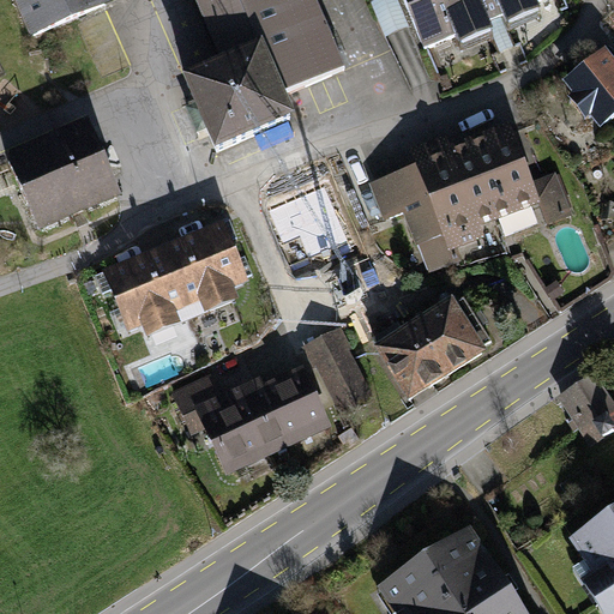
[(100,5),(108,1),(107,0),(20,0),(35,32),(100,5)]
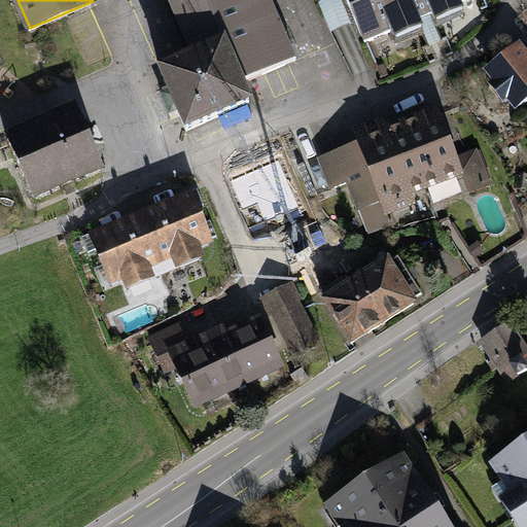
[(207,51),(223,92),(288,64),(260,0),(157,0),(184,61),(207,51)]
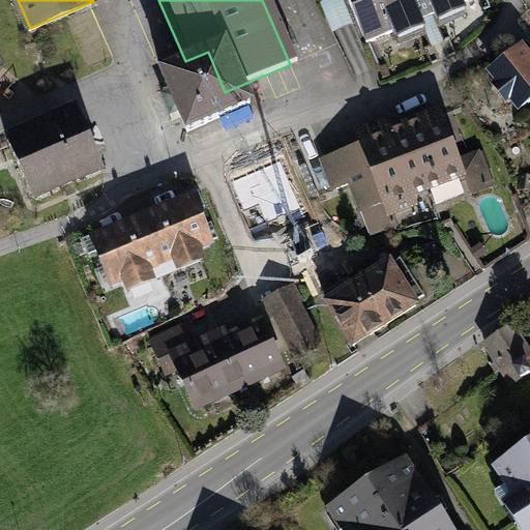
[(480,0),(331,0),(355,58),(381,48),(386,60),(413,50),(405,30),(419,24),(425,41),(454,30),(448,15),(481,1),(480,0)]
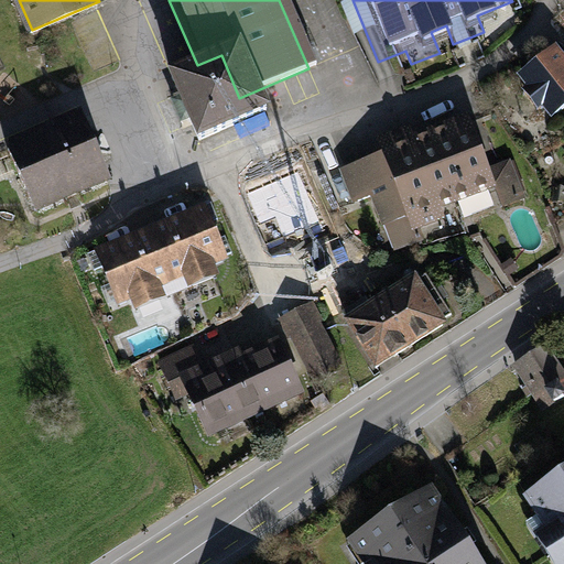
[(221,55),(197,65),(151,85),(163,115),(179,148),(248,118),(239,98),(221,55)]
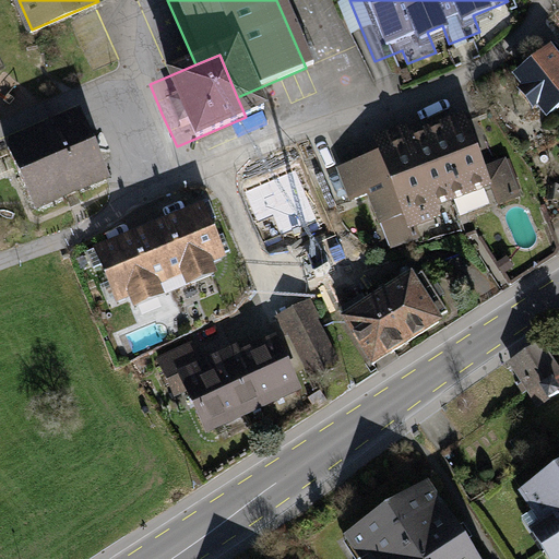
[(558,81),(540,58),(502,88),(536,131),(558,114),(558,81)]
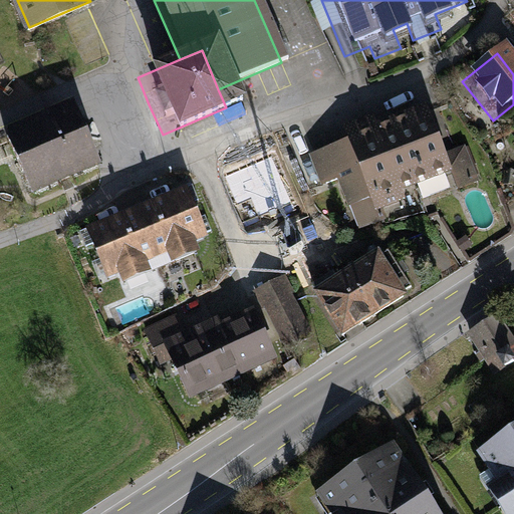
[(349,138),(309,154),(322,185),(338,179),(348,206),(350,205),(359,229),(387,219),(382,208),(407,199),(403,189),(451,170),(459,189),(480,180),(466,145),(447,152),(427,101),(377,120),(373,112),(343,124),(349,138)]
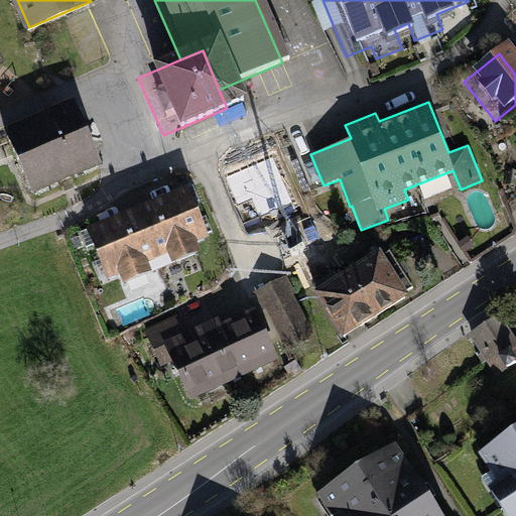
[(76,108),(8,138),(32,194),(99,164),(88,139),(76,108)]
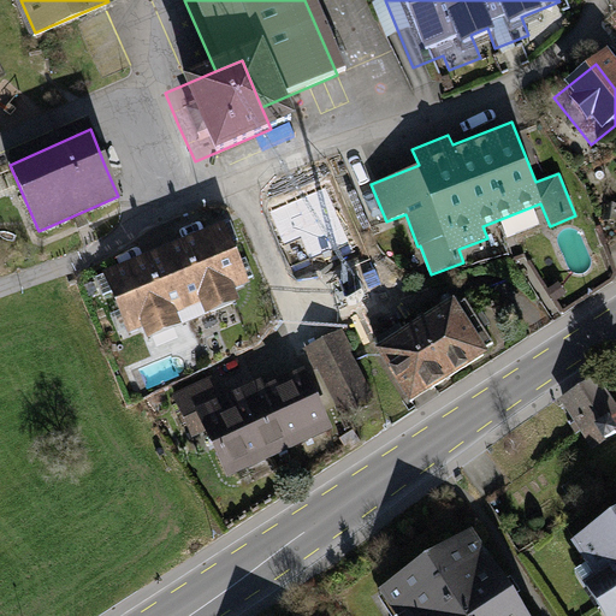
[(225,220),(164,244),(189,306),(201,301),(205,313),(241,298),(235,286),(249,280),(225,220)]
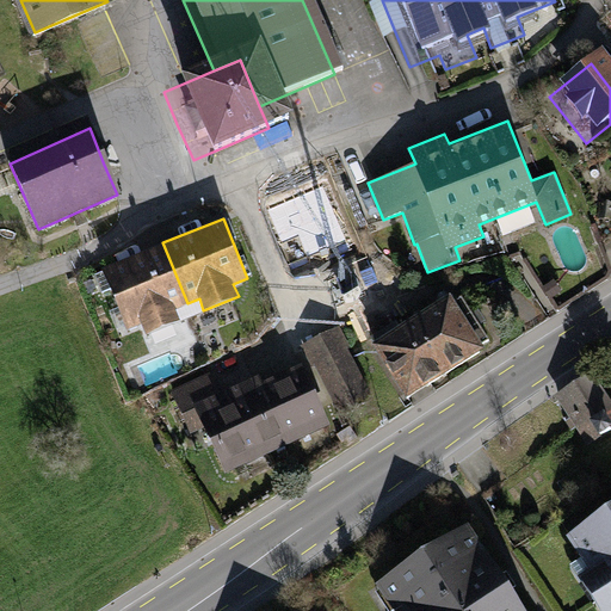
[(162,242),(102,267),(127,329),(142,323),(147,334),(180,320),(176,308),(187,303),(162,242)]
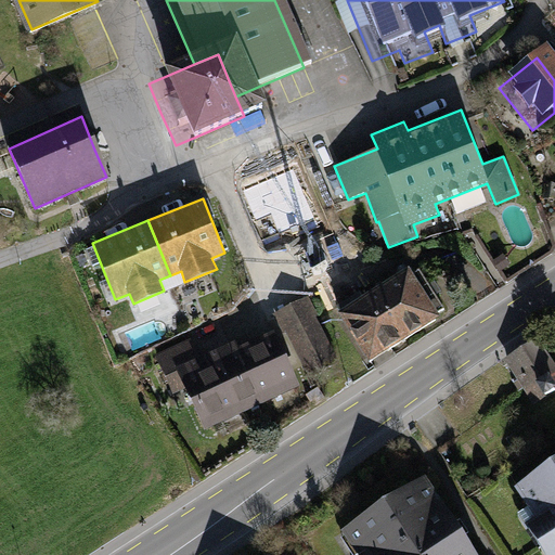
[(409,266),(338,311),(371,360),(441,314),(438,310),(443,307),(418,269),(414,272),(409,266)]
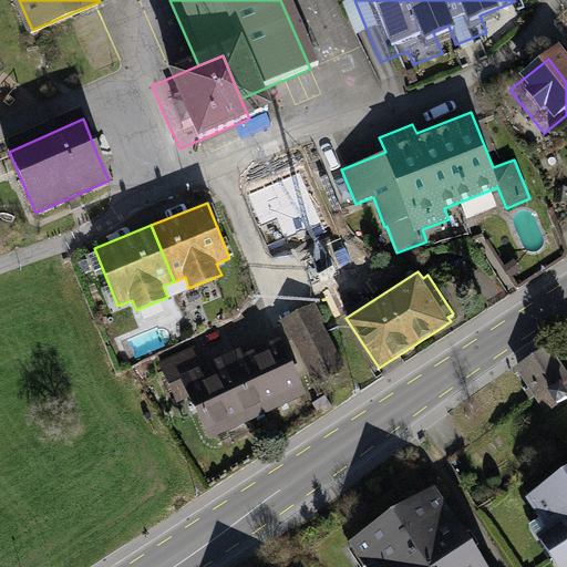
[(316,305),(282,321),(315,385),(348,369),(316,305)]
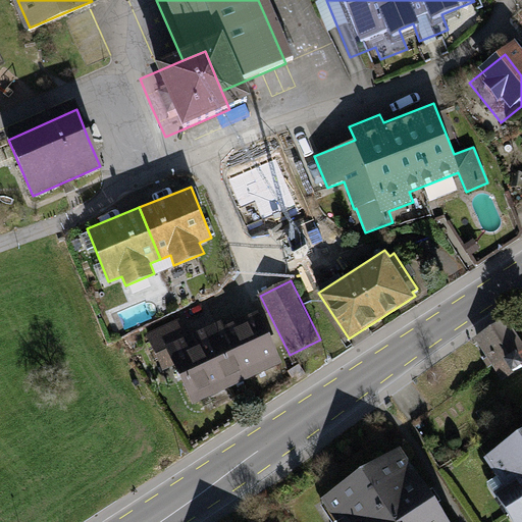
[(221,319),(214,322),(242,381),(282,362),(258,310),(224,326),(221,319)]
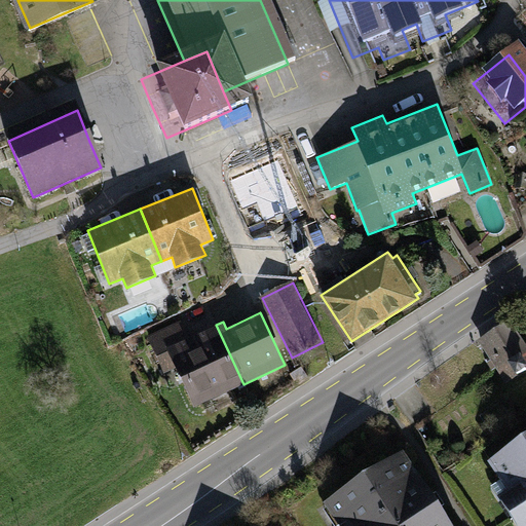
[(182,322),(147,337),(165,374),(177,369),(195,407),(243,384),(216,325),(195,334),(194,330),(187,333),(182,322)]
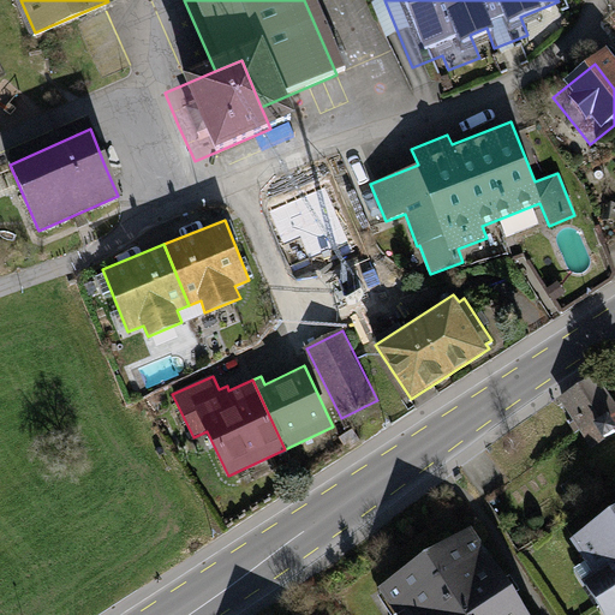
[(614,424),(595,388),(551,412),(581,464),(614,445),(614,424)]
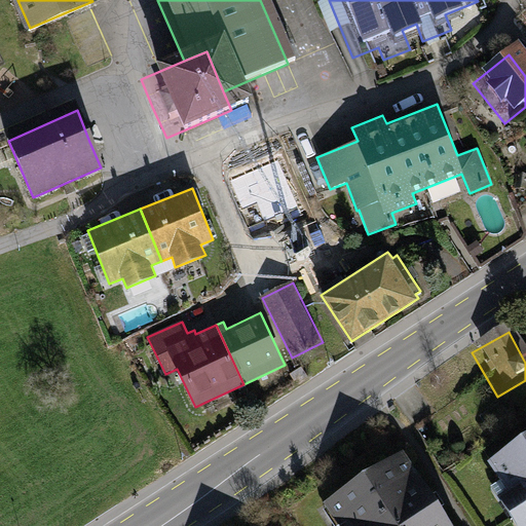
[(525,525),(525,443),(480,475),(498,502),(485,512),(494,525),(525,525)]
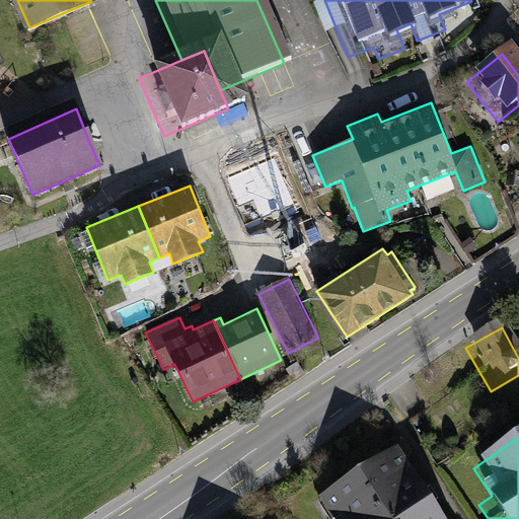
[(434,518),(426,505),(393,455),(311,508),(317,518),(434,518)]
